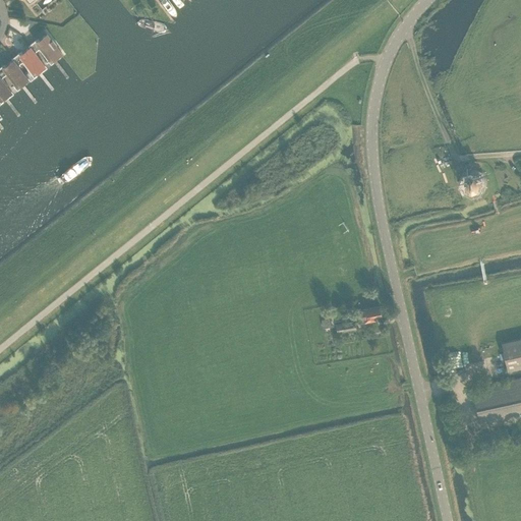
[(51,61),(61,53),(46,34),(36,42),(51,61)]
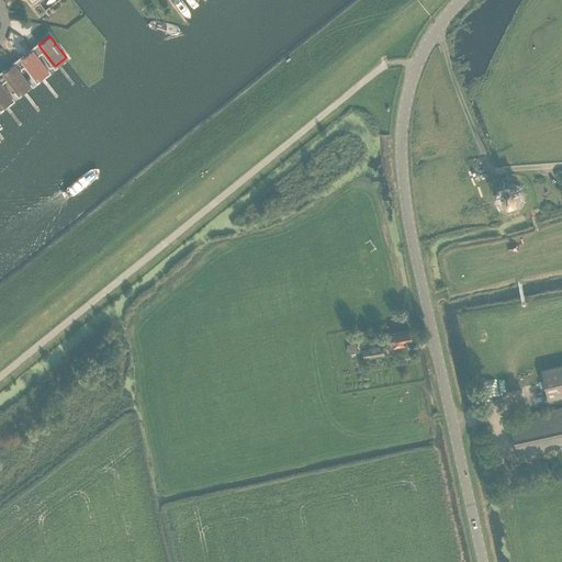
[(31,48),(30,48),(32,51),(21,58),(37,79),(48,71),(31,48)]
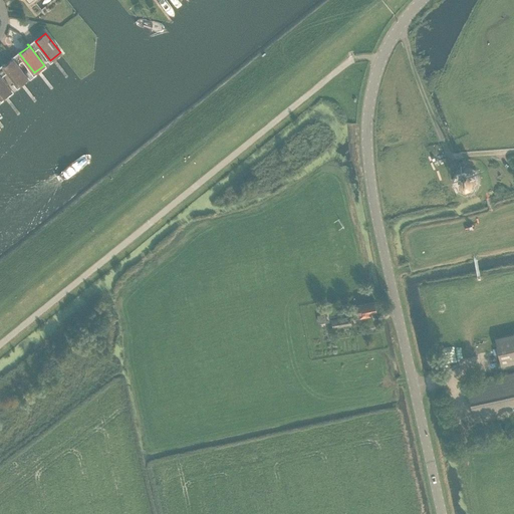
[(11,57),(12,59),(2,66),(17,85),(27,77),(11,57)]
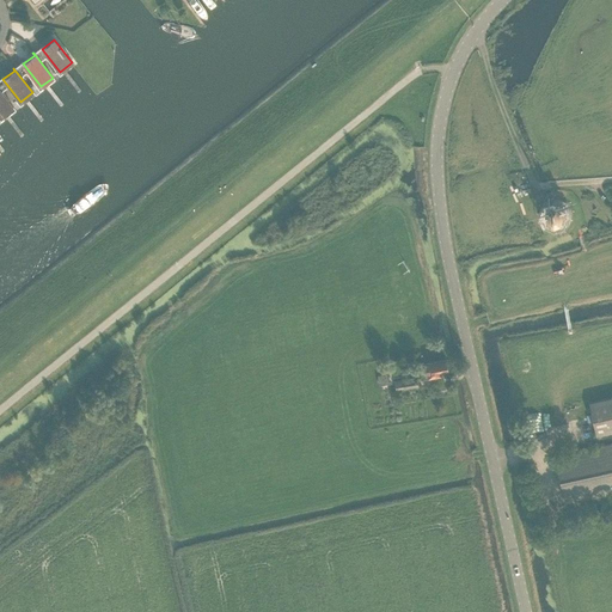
[(0,91),(0,116),(1,117),(13,108),(0,91)]
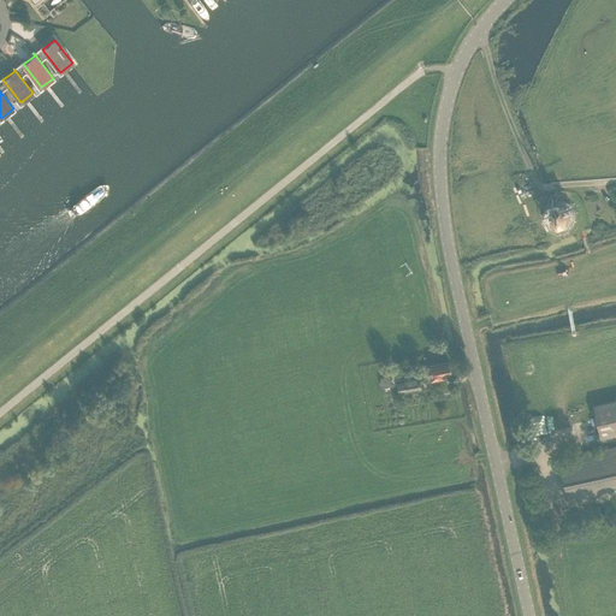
[(566,223),(569,215),(567,207),(560,203),(552,206),(549,214),(551,221),(558,225),(566,223)]
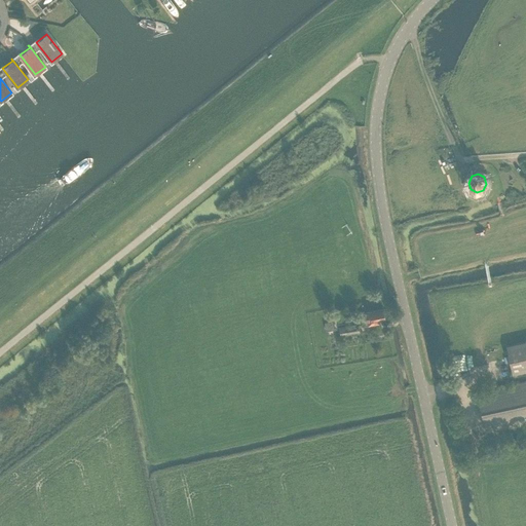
[(379,320),(386,318),(384,309),(366,312),(360,314),(363,326),(368,325),(380,323),(379,320)]
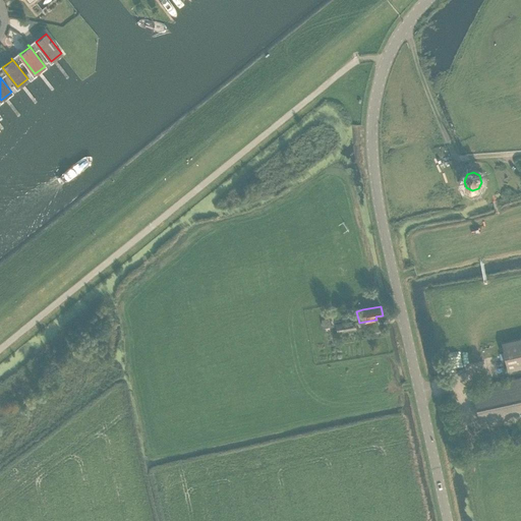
[(322,323),(323,329),(331,327),(330,320),(322,321),(322,323)]
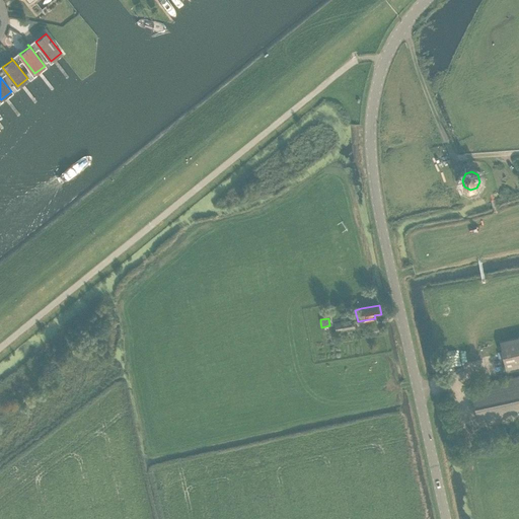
[(342,329),(354,327),(353,321),(341,323),(342,329)]
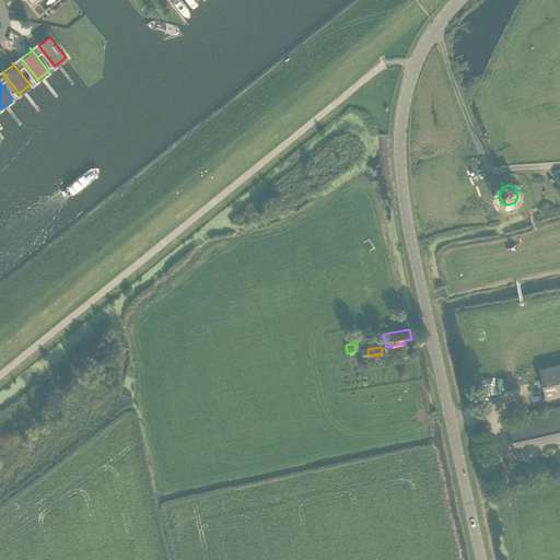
[(559,363),(539,368),(547,398),(559,394),(559,363)]
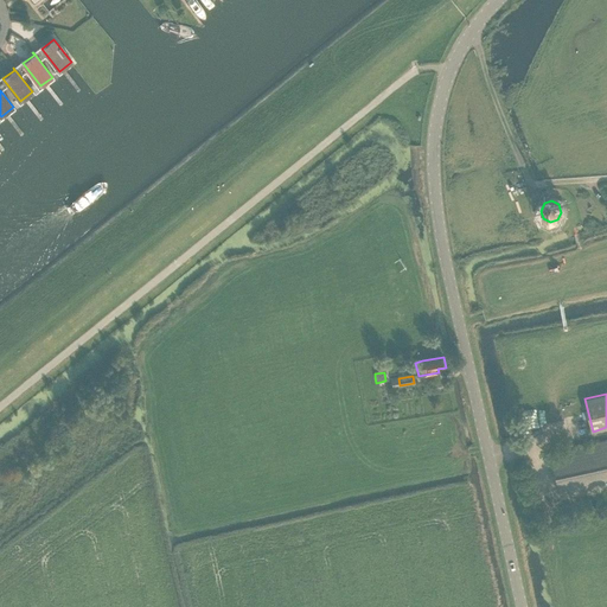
[(562,499),(606,489),(606,439),(551,452),(562,499)]
